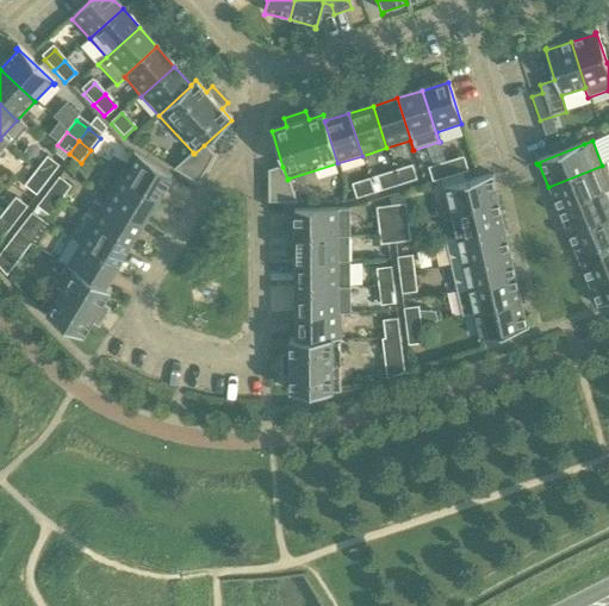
[(213,156),(204,145),(194,154),(207,168),(215,156),(213,156)]
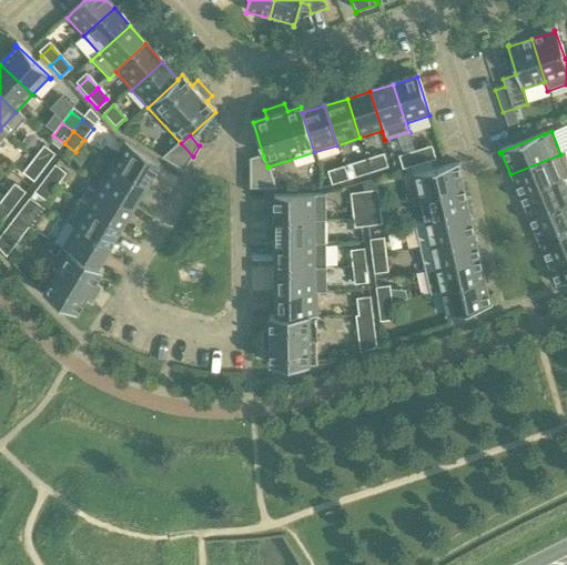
[(180,143),(180,142),(173,149),(188,165),(193,157),(181,143),(180,143)]
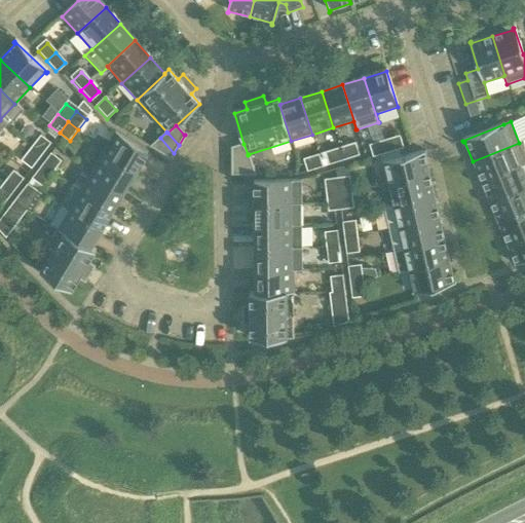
[(103,154),(136,174),(148,153),(115,134),(103,154)]
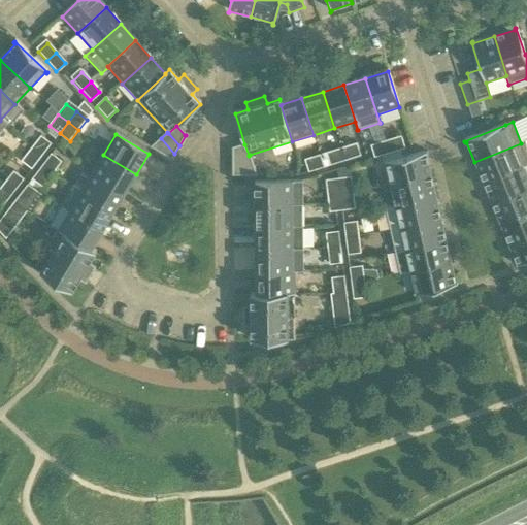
[(174,154),(161,138),(150,148),(171,160),(174,154)]
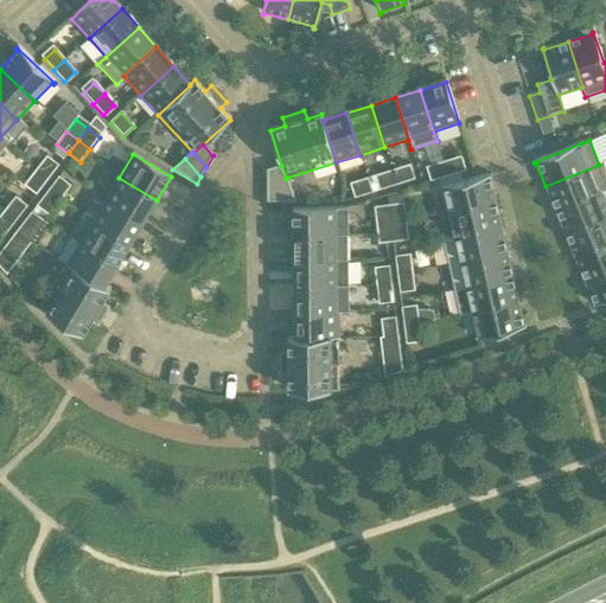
[(458,159),(444,164),(447,177),(463,172),(458,159)]
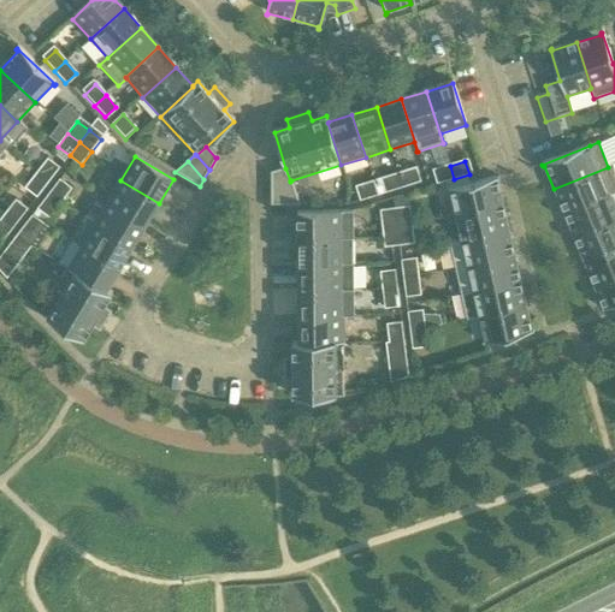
[(57,172),(45,162),(36,174),(48,184),(57,172)]
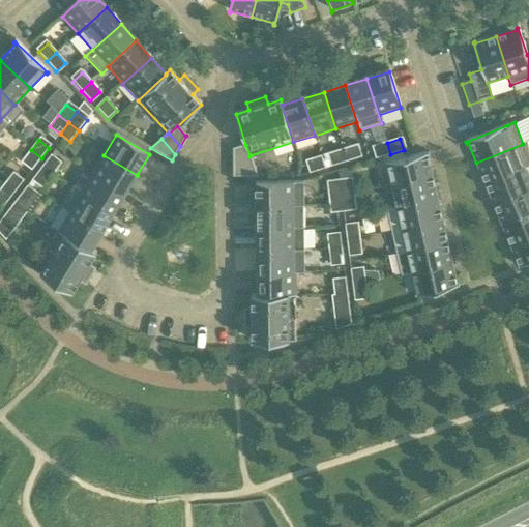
[(387,143),(375,147),(378,158),(390,154),(387,143)]
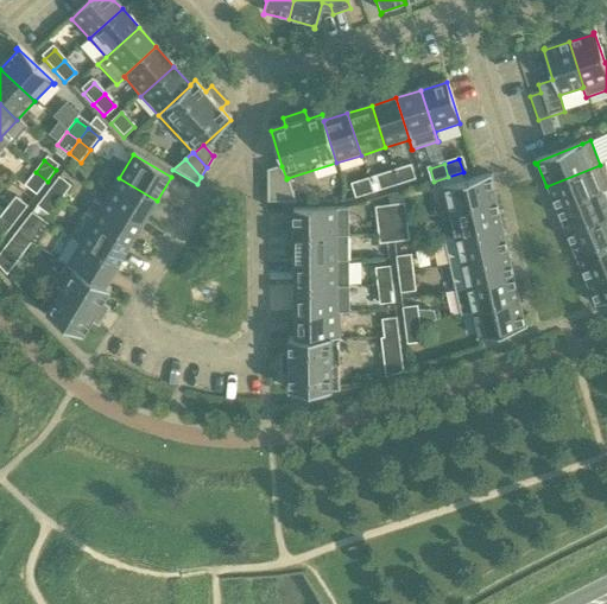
[(606,180),(600,165),(547,186),(556,210),(600,192),(601,194),(606,190),(606,180)]
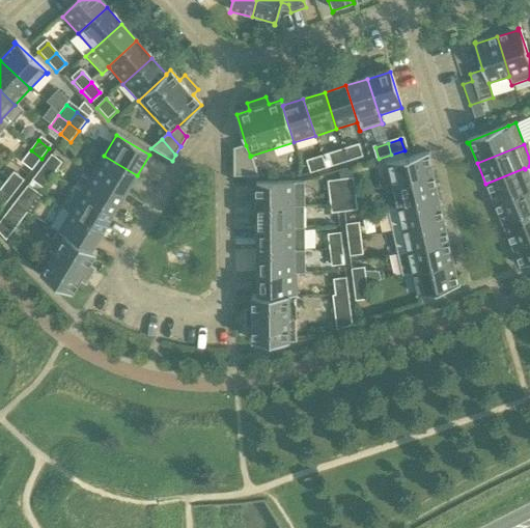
[(250,156),(246,145),(233,149),(233,161),(250,156)]
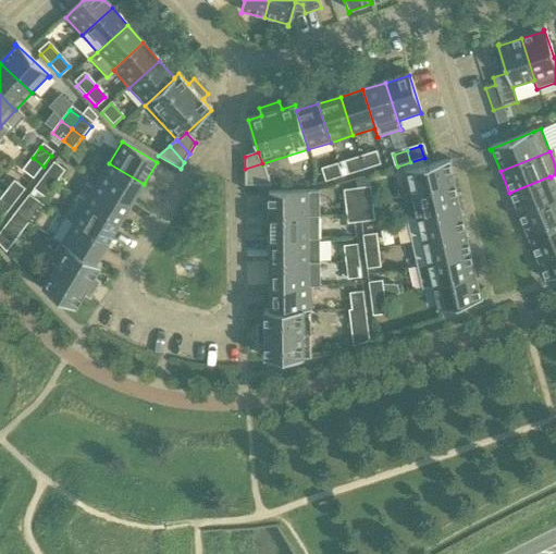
[(373,154),(360,158),(365,171),(377,167),(373,154)]
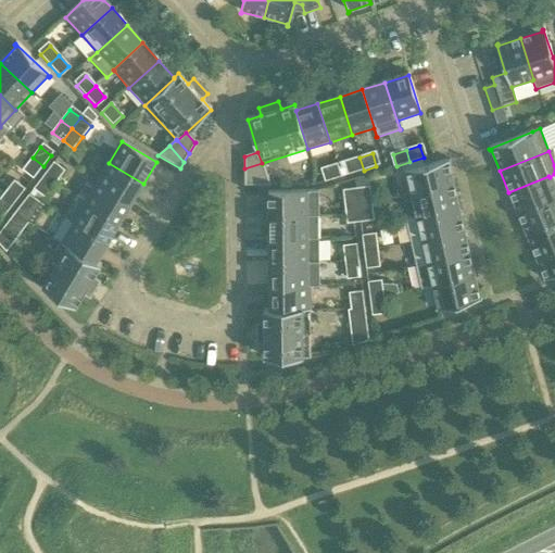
[(43,166),(33,158),(24,168),(35,177),(43,166)]
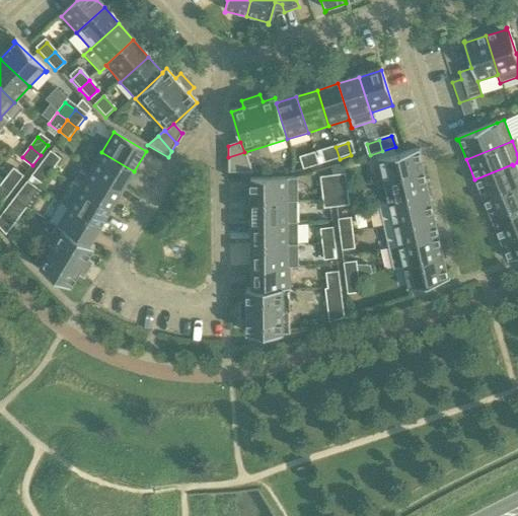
[(336,147),(323,151),(326,163),(340,159),(336,147)]
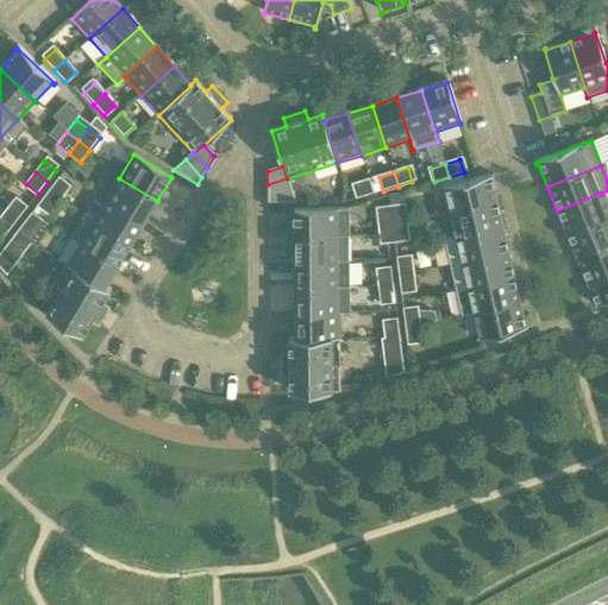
[(493,177),(442,188),(443,189),(444,189),(450,214),(496,203),(490,178),(493,178),(493,177)]
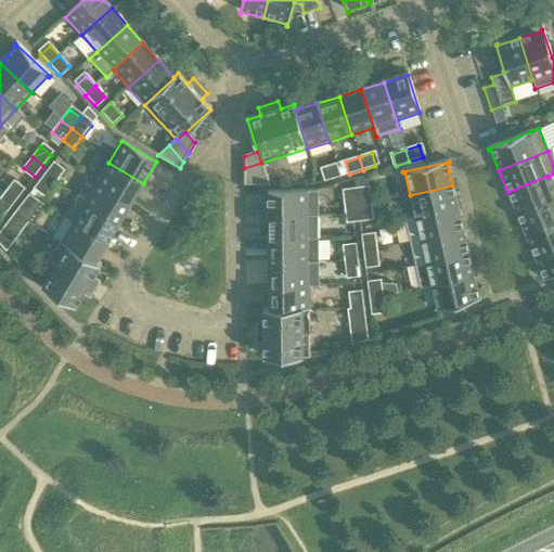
[(108,163),(97,182),(131,203),(143,183),(108,163)]
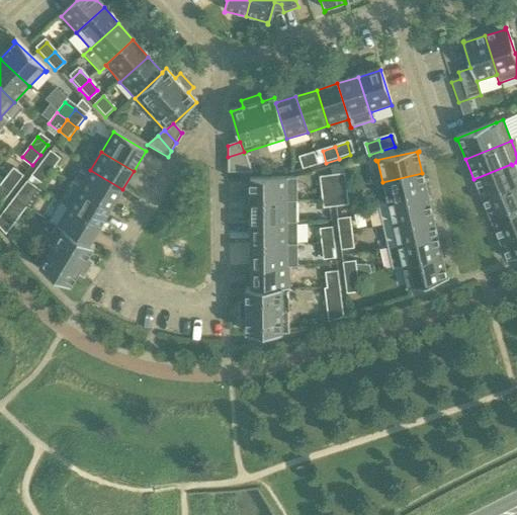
[(244,152),(228,157),(228,166),(247,160),(245,152),(244,153),(244,152)]
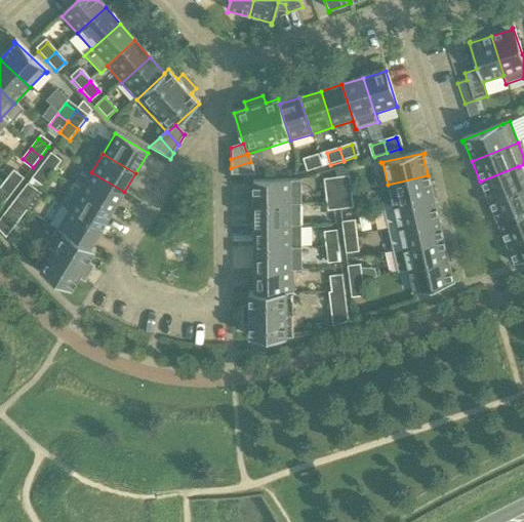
[(307,172),(322,168),(318,155),(303,160),(307,172)]
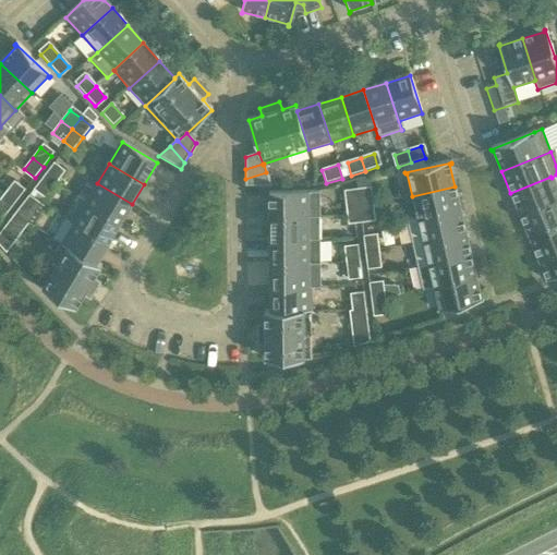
[(63,175),(52,167),(44,178),(55,185),(63,175)]
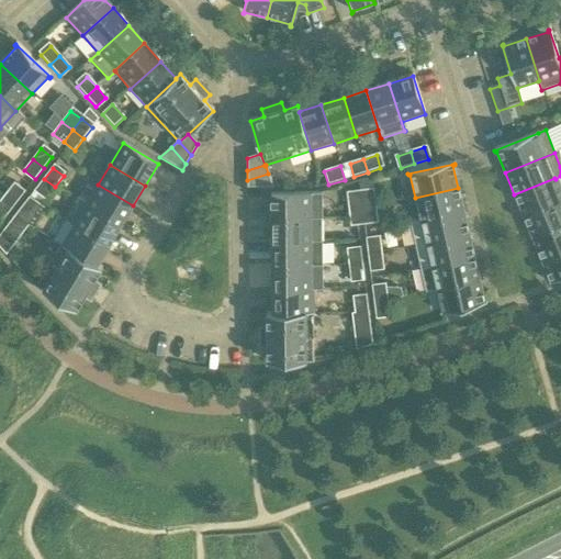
[(268,174),(247,180),(247,189),(272,188),(268,174)]
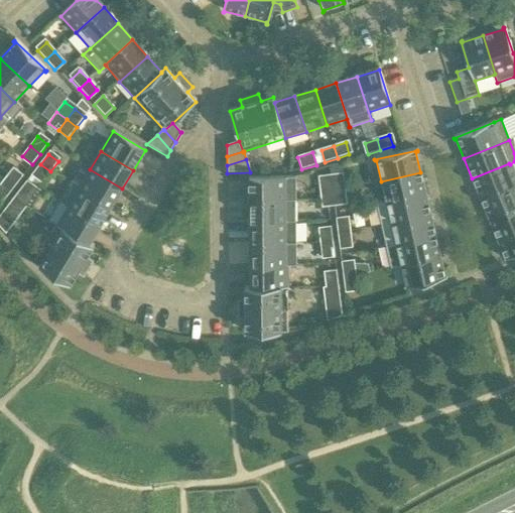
[(509,163),(472,178),(481,199),(514,184),(514,177),(510,164),(509,163)]
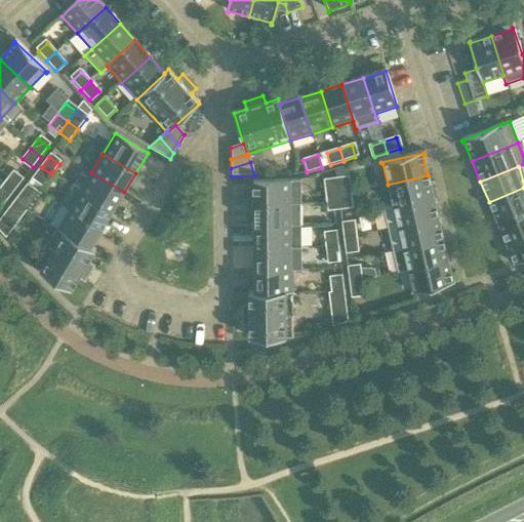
[(41,167),(33,177),(43,185),(51,174),(41,167)]
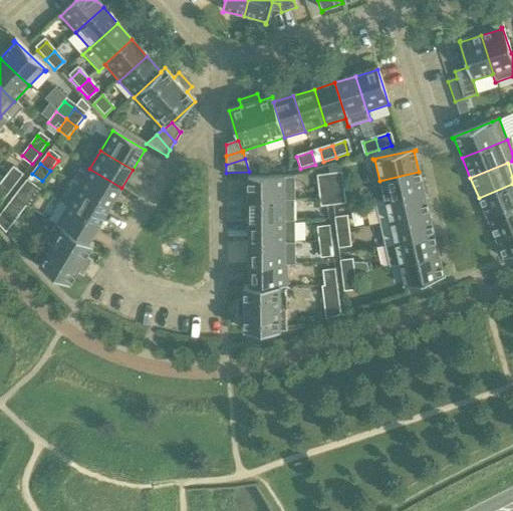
[(89,169),(79,187),(78,188),(110,207),(121,188),(89,169)]
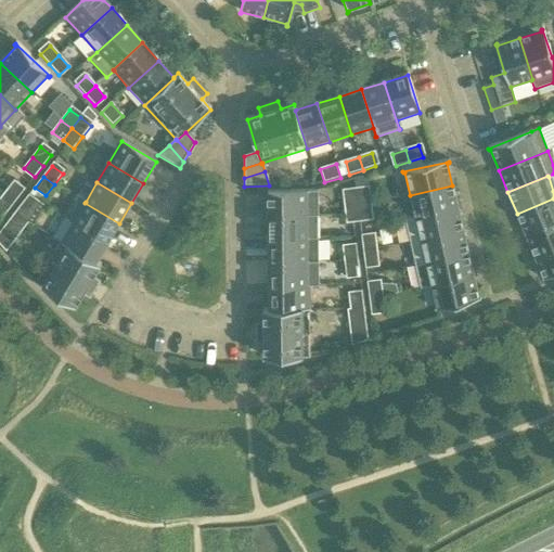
[(23,192),(12,183),(3,194),(14,203),(23,192)]
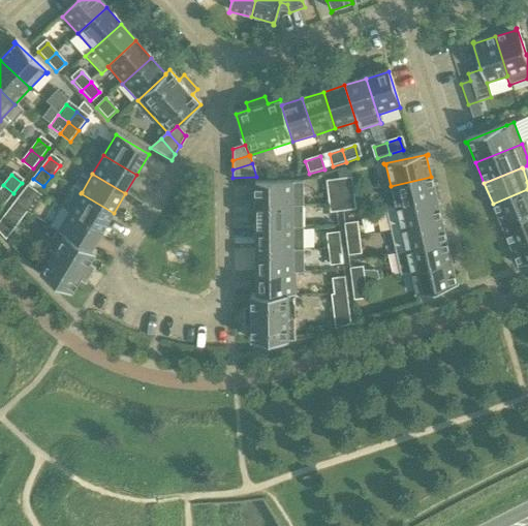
[(431,177),(391,186),(396,207),(385,210),(436,198),(431,177)]
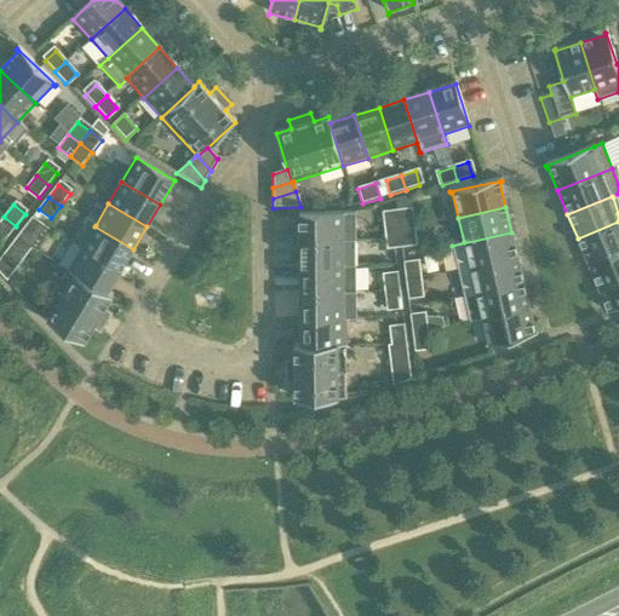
[(412,213),(397,214),(399,230),(414,228),(412,213)]
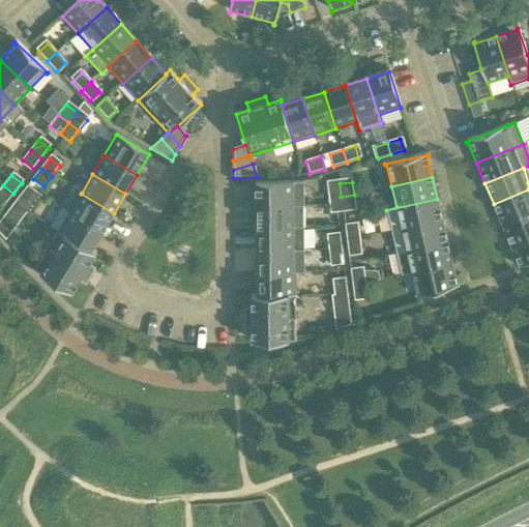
[(303,183),(294,183),(256,183),(256,207),(294,207),(303,207),(303,183)]
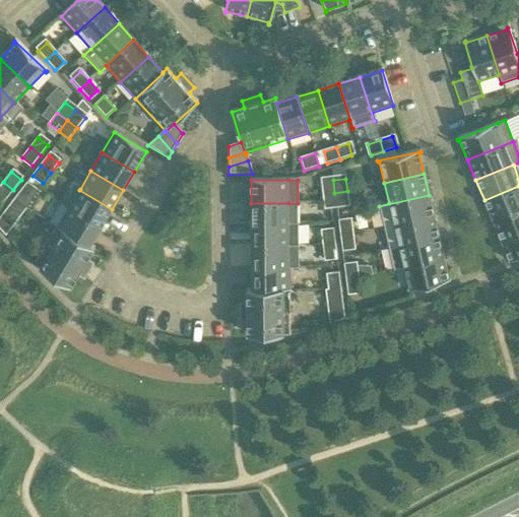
[(334,193),(333,180),(321,182),(322,194),(334,193)]
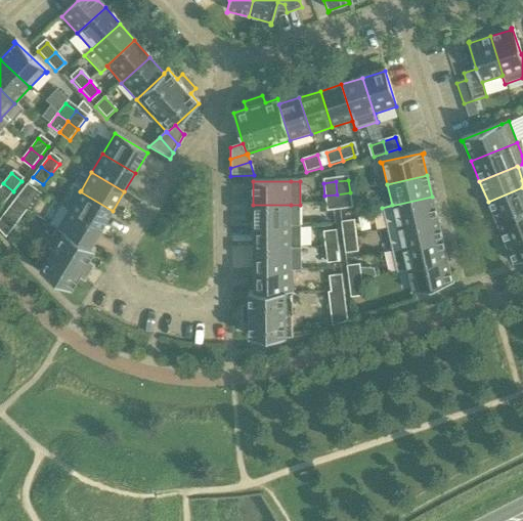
[(3,183),(0,187),(0,198),(6,203),(13,191),(3,183)]
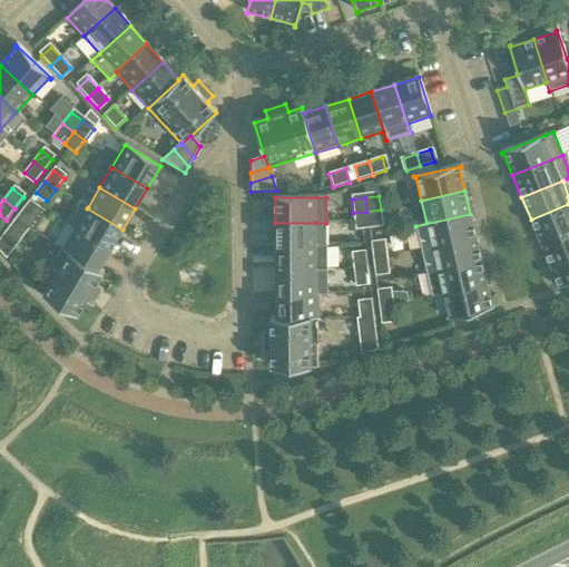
[(87,208),(88,207),(79,202),(66,225),(74,230),(75,228),(110,250),(123,230),(87,208)]
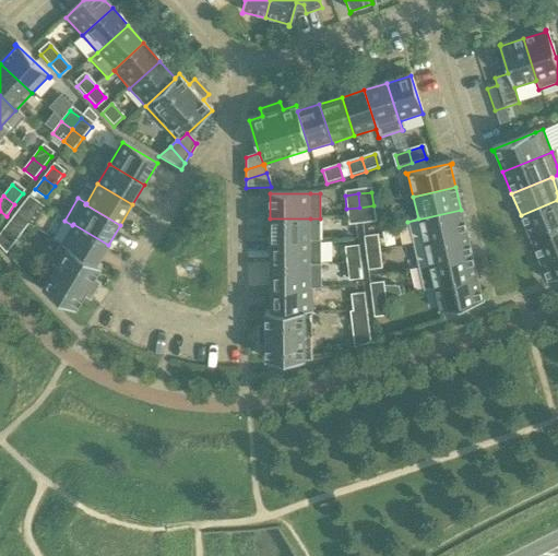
[(557,200),(521,215),(530,237),(557,225),(557,200)]
